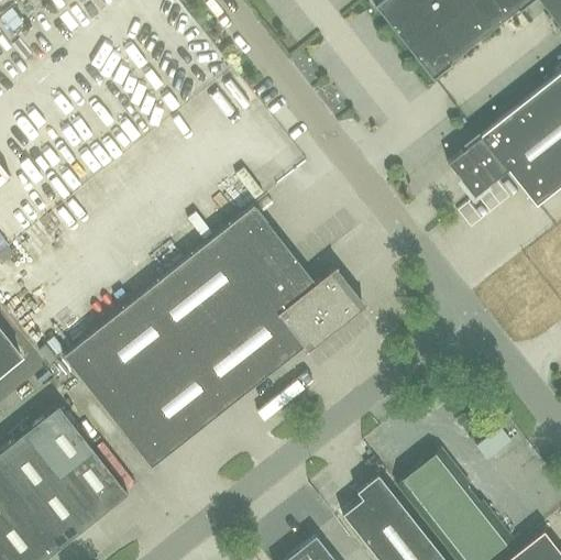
[(534,0),(539,0),(560,26),(560,0),(385,0),(376,8),(435,81),(453,66),(452,64),(534,0)]
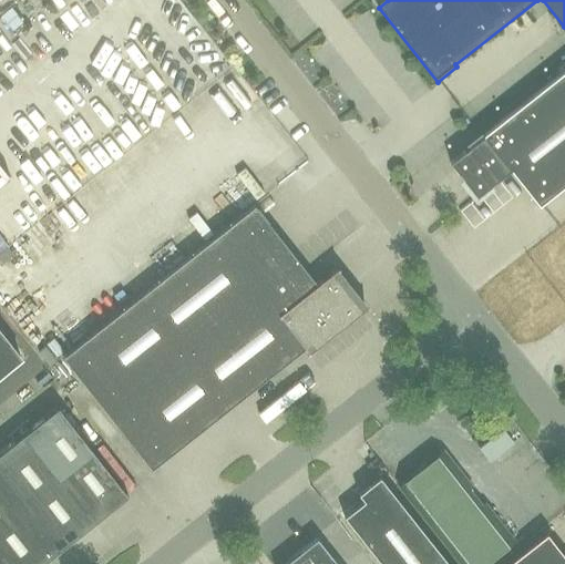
[(541,208),(564,188),(564,73),(484,137),(485,139),(452,165),(479,198),(513,172),(541,208)]
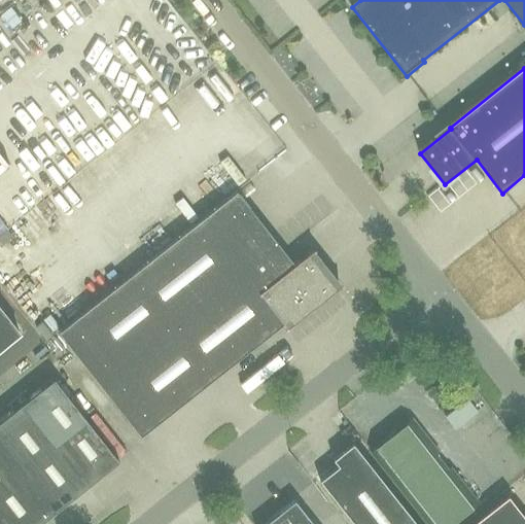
[(0,176),(12,167),(0,151),(0,176)]
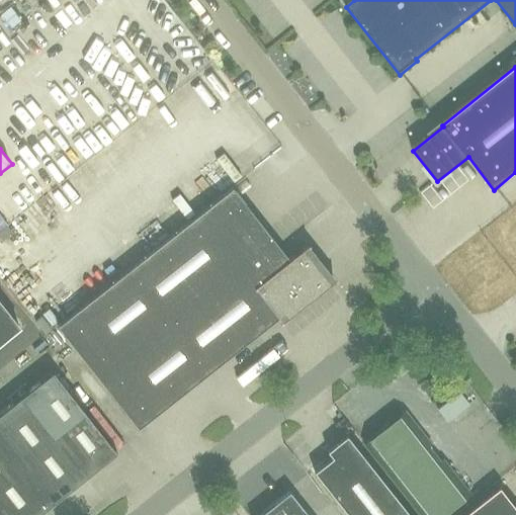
[(291,261),(235,190),(59,328),(140,431),(279,321),(282,325),(335,284),(307,249),(291,261)]
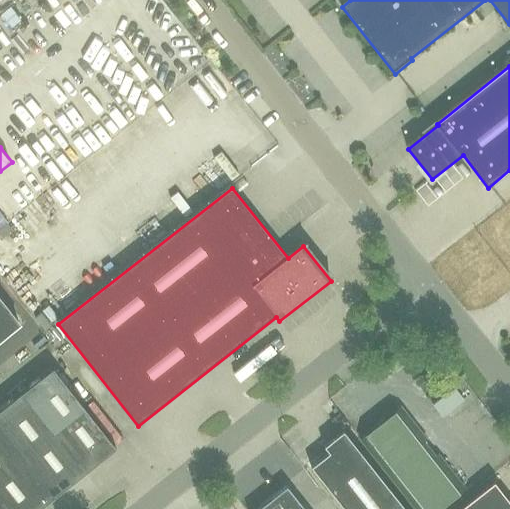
[(0,342),(21,326),(0,299),(0,342)]
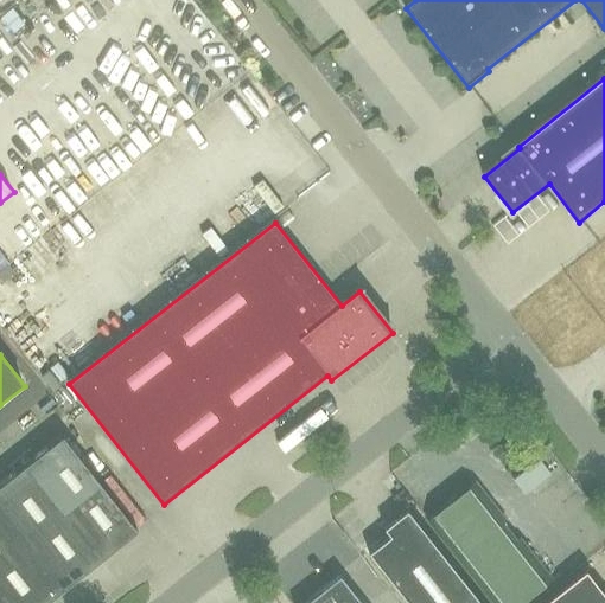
[(64,515),(102,485),(64,437),(26,468),(64,515)]
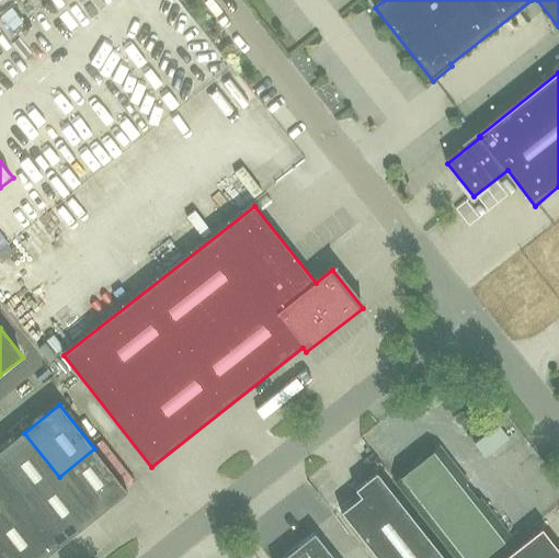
[(0,473),(24,503),(59,477),(24,433),(0,451),(0,473)]
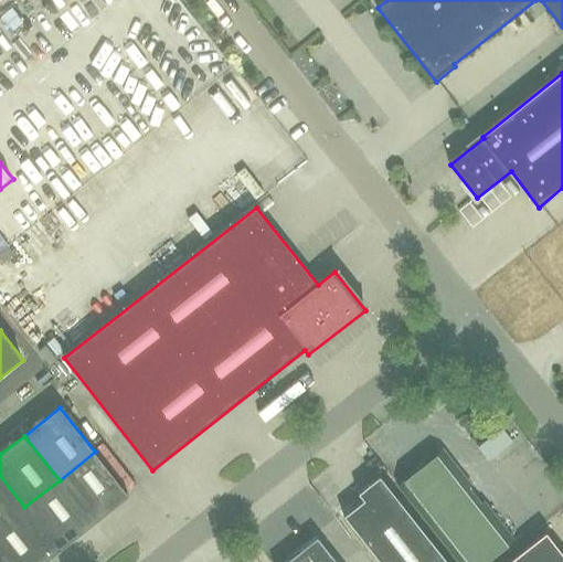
[(60,480),(94,525),(129,496),(95,452),(60,480)]
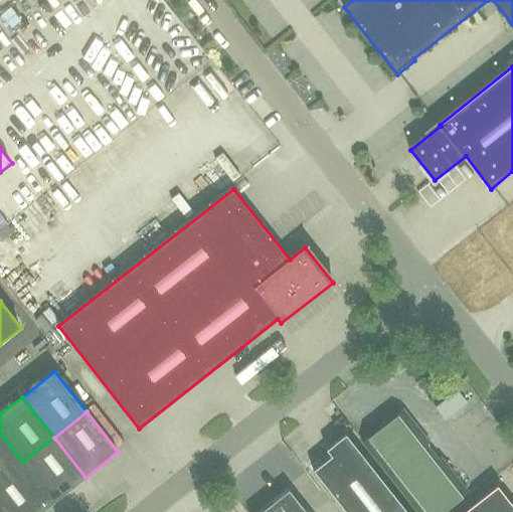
[(446,511),(469,494),(403,411),(363,443),(417,511),(446,511)]
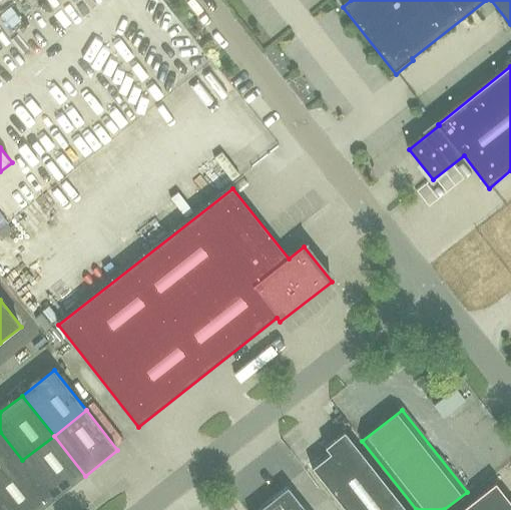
[(0,477),(22,460),(0,432),(0,477)]
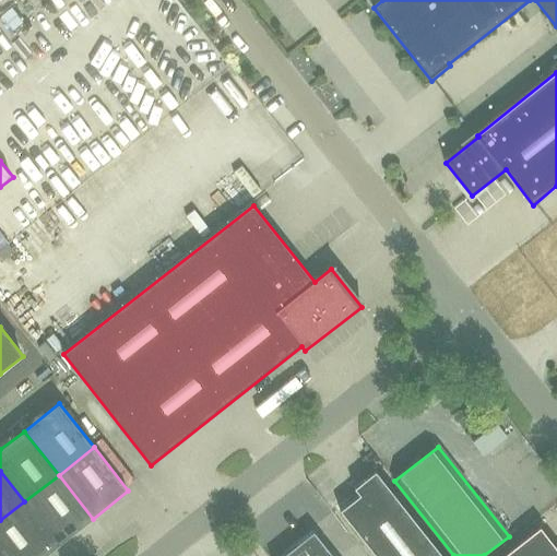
[(443,555),(376,473),(355,489),(360,496),(341,512),(376,555),(443,555)]
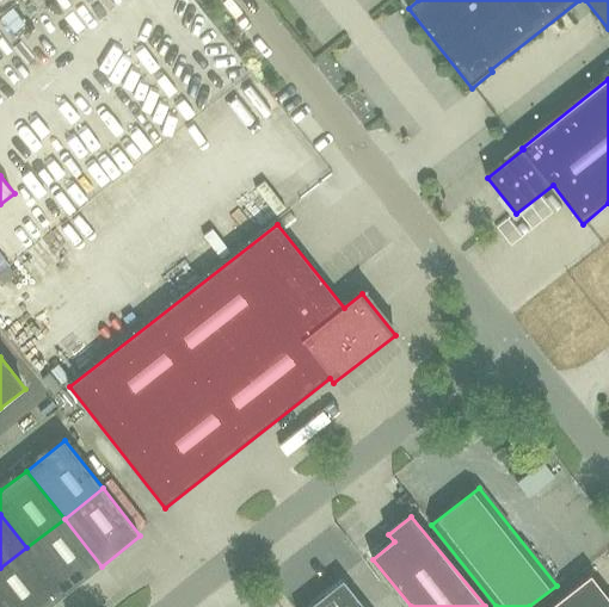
[(65,595),(102,567),(65,519),(26,547),(65,595)]
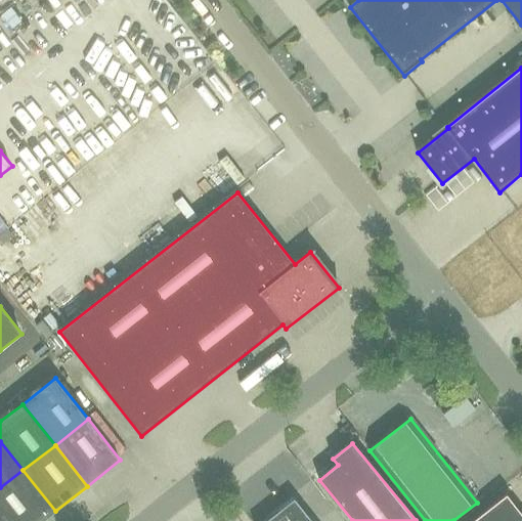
[(42,520),(55,511),(23,470),(0,487),(0,508),(1,509),(10,520),(42,520)]
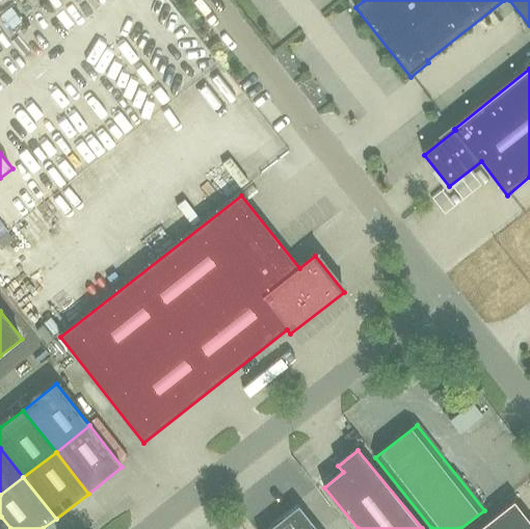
[(529,521),(514,502),(481,528),(529,528),(529,521)]
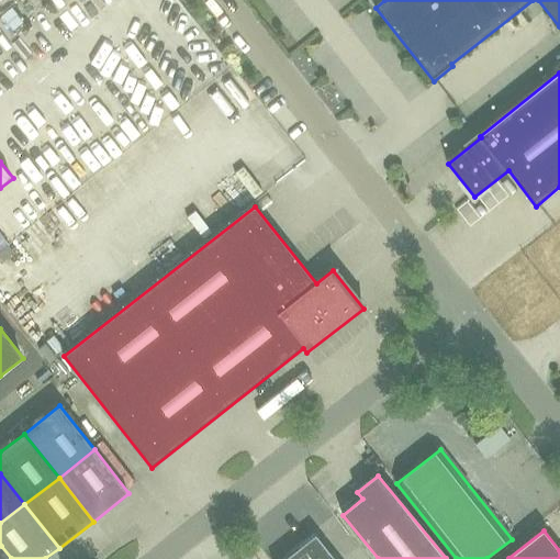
[(335,558),(316,536),(287,558),(335,558)]
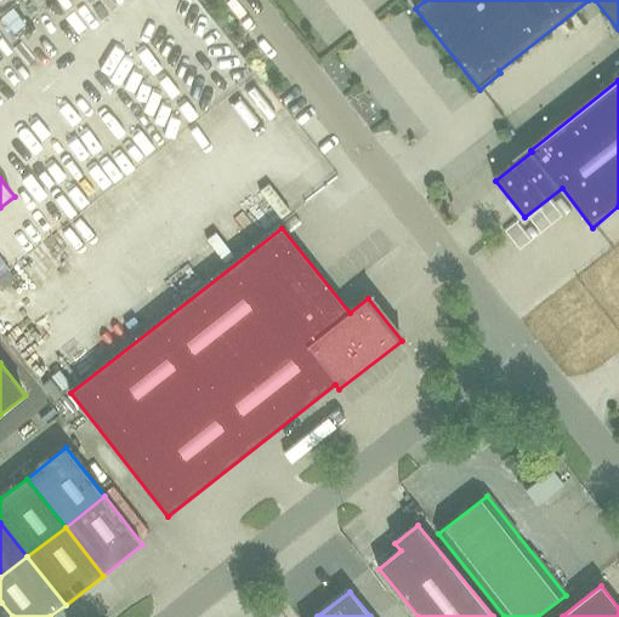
[(0,604),(0,616),(12,616),(1,603),(0,604)]
